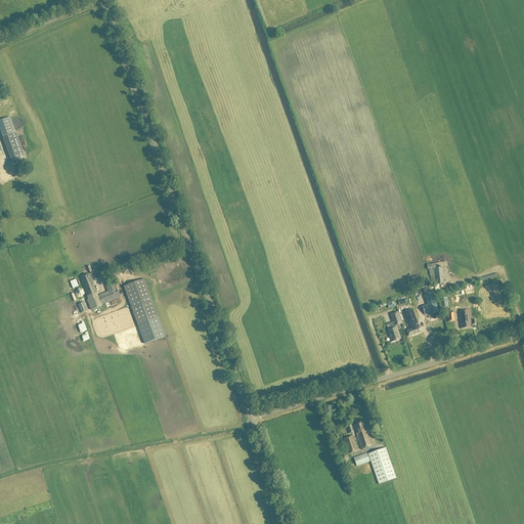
[(15,133),(10,118),(0,121),(0,129),(3,137),(15,133)]
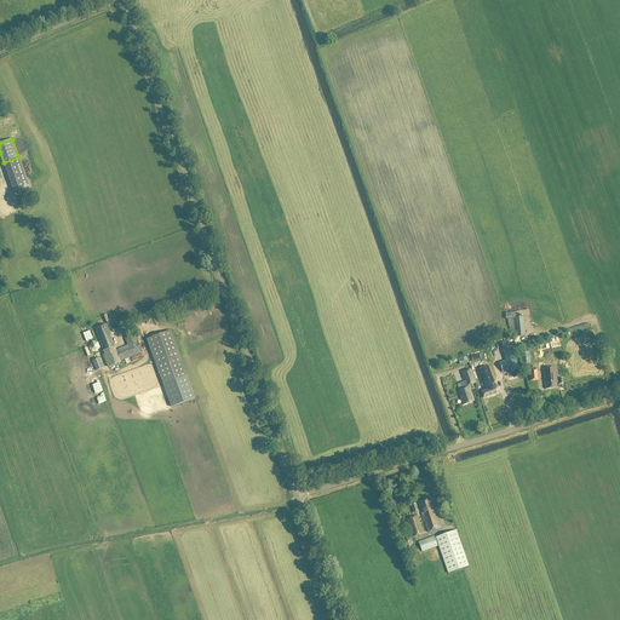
[(28,185),(18,158),(4,162),(5,168),(13,191),(28,185)]
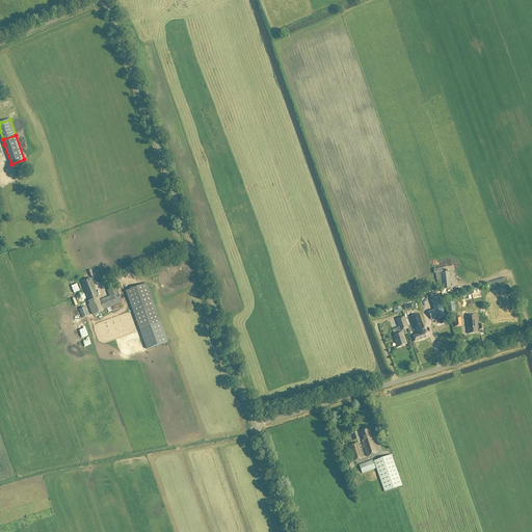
[(6,165),(0,167),(0,179),(2,187),(12,183),(6,165)]
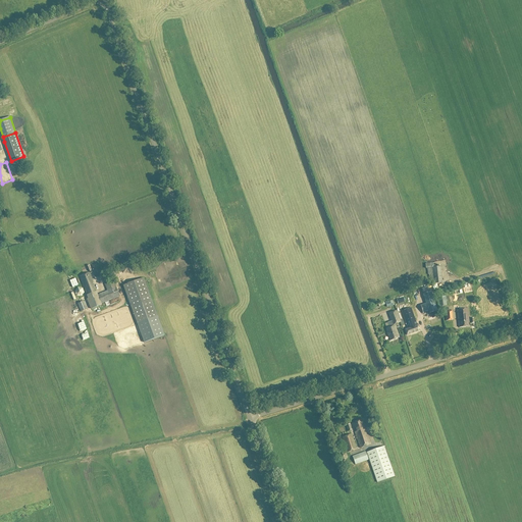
[(434,284),(442,283),(440,267),(432,268),(434,284)]
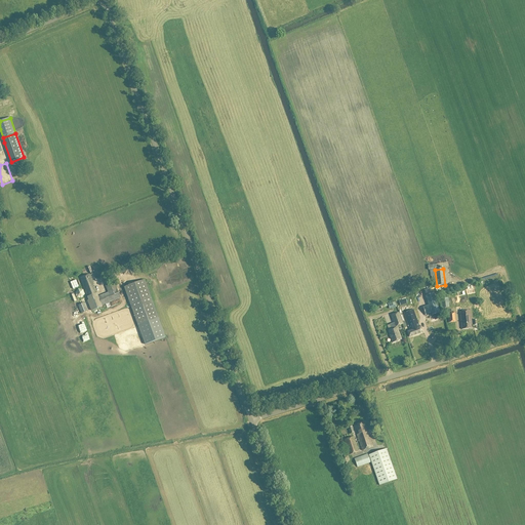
[(96,292),(89,275),(79,278),(88,300),(87,301),(91,311),(102,307),(102,305),(120,297),(112,279),(104,282),(108,292),(98,296),(96,292)]
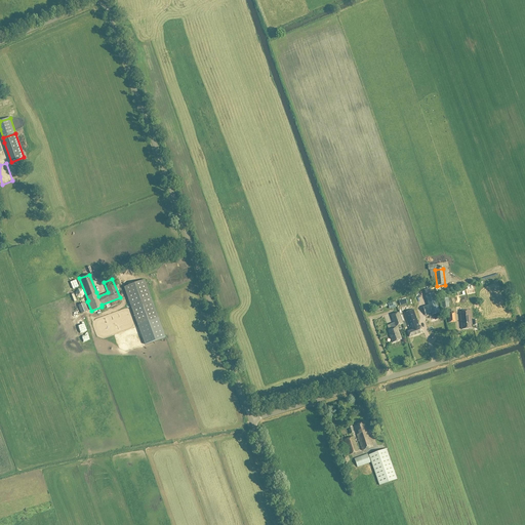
[(79,286),(76,280),(70,282),(73,289),(79,286)]
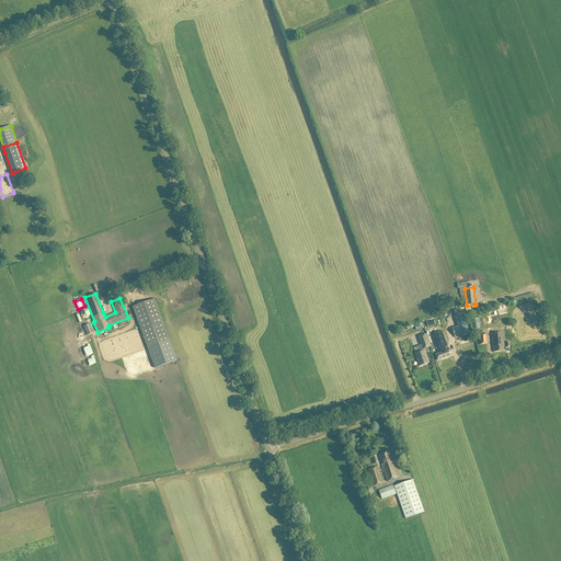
[(155,299),(133,307),(153,368),(175,361),(155,299)]
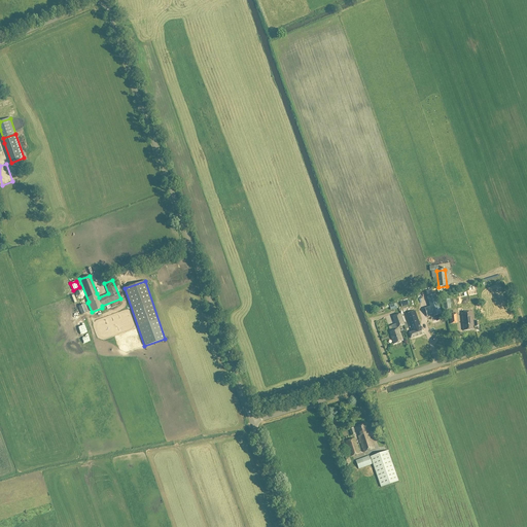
[(76,299),(81,300),(84,295),(82,291),(78,290),(74,294),(76,299)]
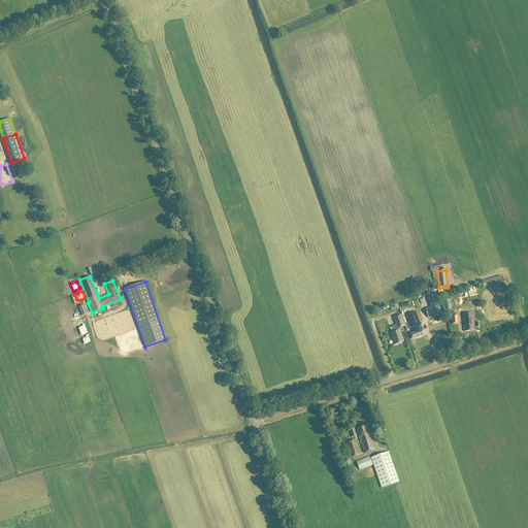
[(431,307),(425,309),(428,318),(434,316),(434,318),(435,317),(442,315),(436,295),(428,298),(431,307)]
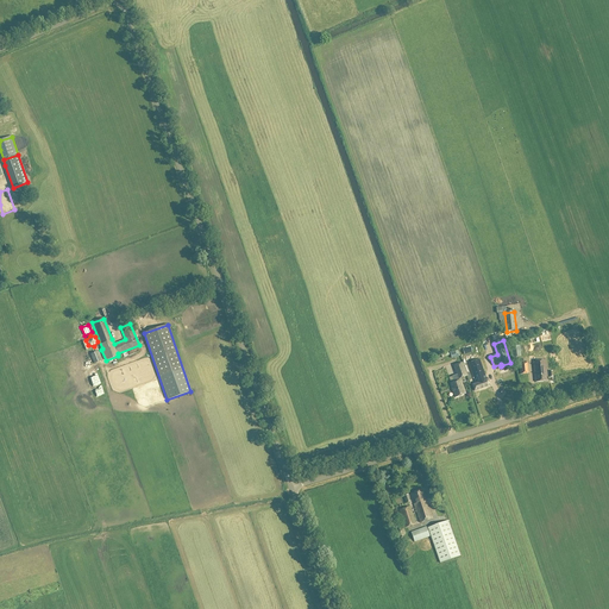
[(521,357),(520,346),(512,347),(513,358),(521,357)]
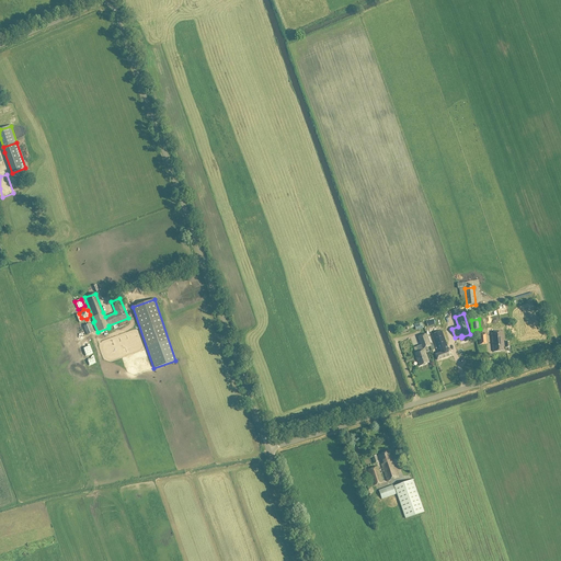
[(87,335),(93,332),(90,323),(83,327),(87,335)]
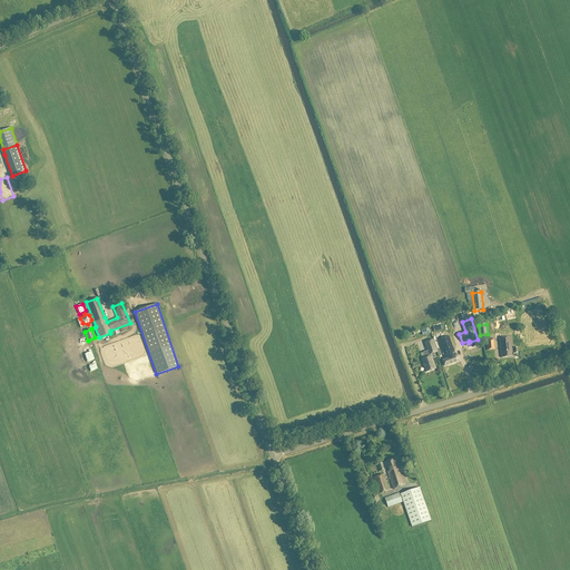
[(442,360),(444,366),(459,361),(457,355),(455,356),(449,336),(439,341),(445,359),(442,360)]
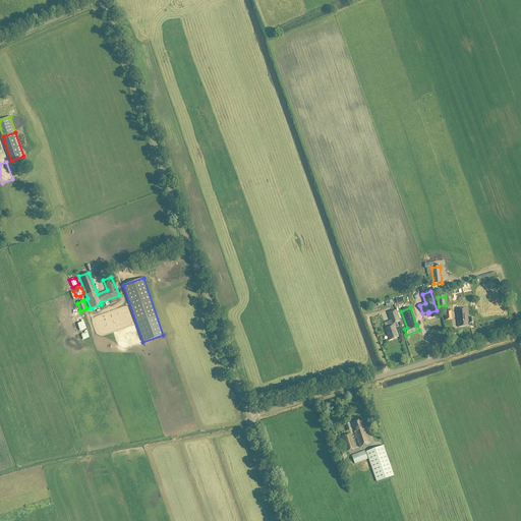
[(466,308),(456,309),(458,328),(468,327),(466,308)]
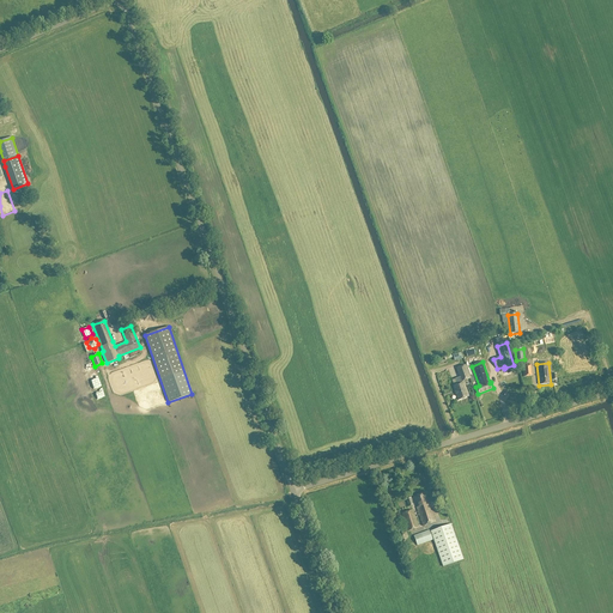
[(456,369),(460,377),(461,382),(469,378),(471,378),(469,376),(466,365),(456,369)]
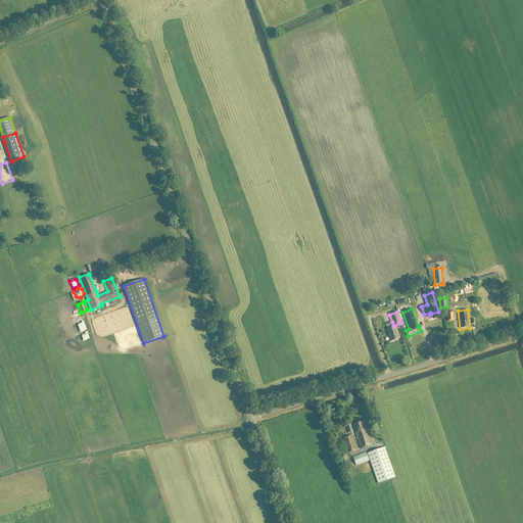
[(390,329),(387,330),(390,341),(399,338),(395,327),(394,327),(393,326),(392,322),(388,324),(390,329)]
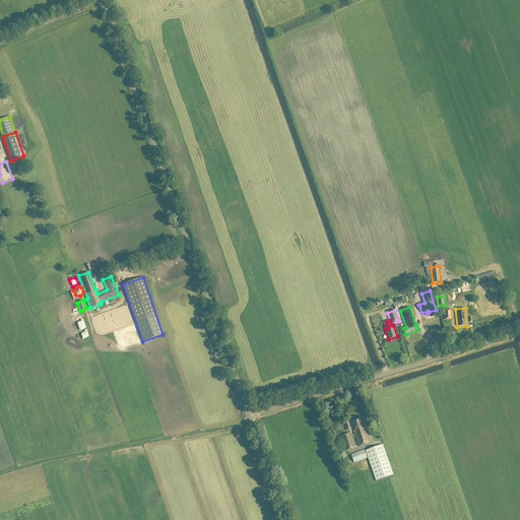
[(359,446),(369,443),(364,427),(363,427),(361,418),(350,423),(353,431),(359,446)]
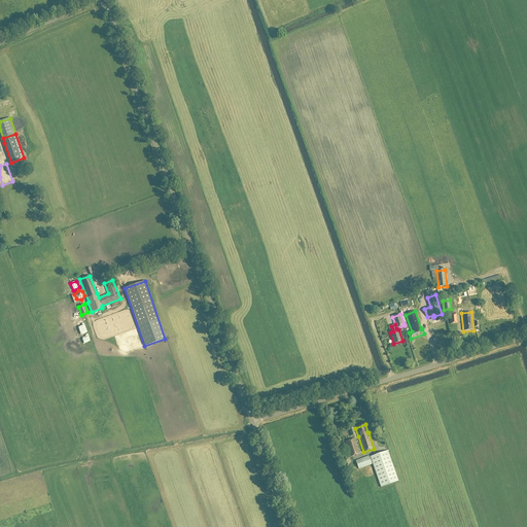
[(345,442),(350,457),(359,454),(355,438),(345,442)]
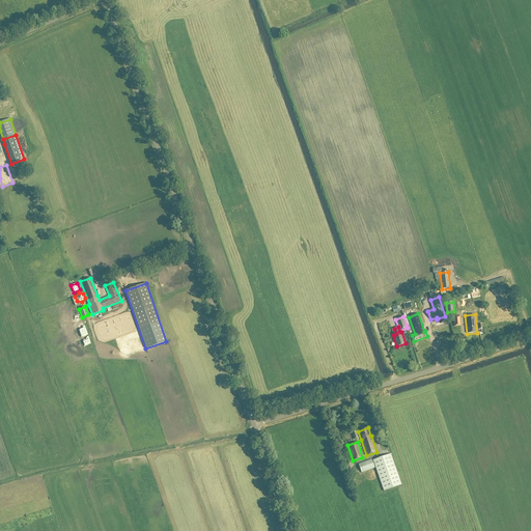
[(391,454),(372,460),(384,492),(401,485),(391,454)]
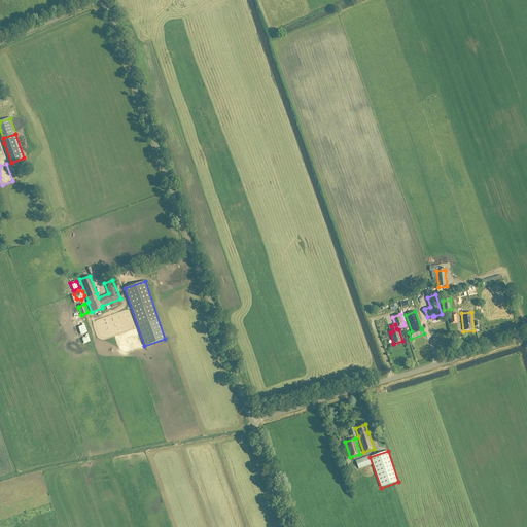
[(355,461),(358,469),(372,465),(369,456),(355,461)]
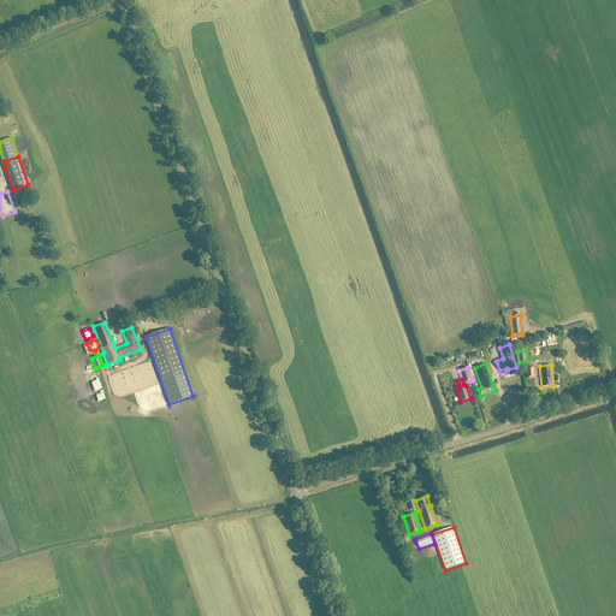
[(398,538),(401,544),(407,545),(410,540),(408,535),(402,534),(398,538)]
